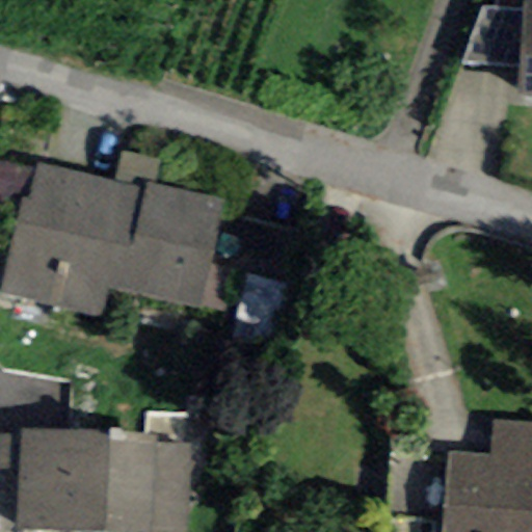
[(517,98),(531,98),(531,4),(522,4),(522,11),(519,68),(517,98)]
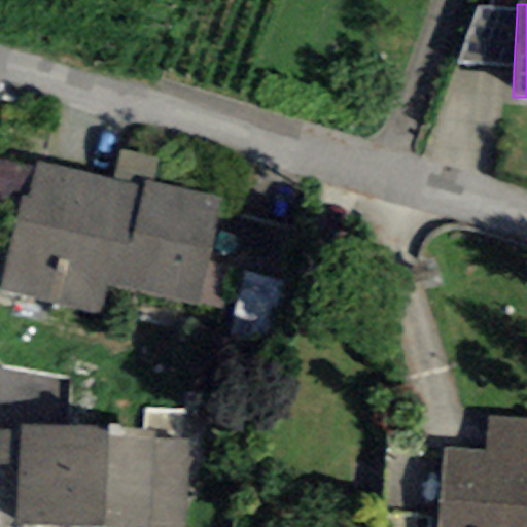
[(514,67),(517,11),(476,8),(457,63),(514,67)]
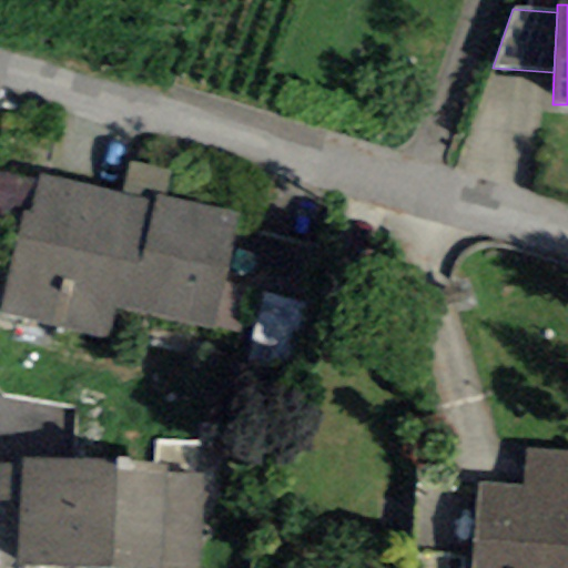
[(168,199),(172,173),(130,164),(123,195),(155,203),(156,196),(168,199)]
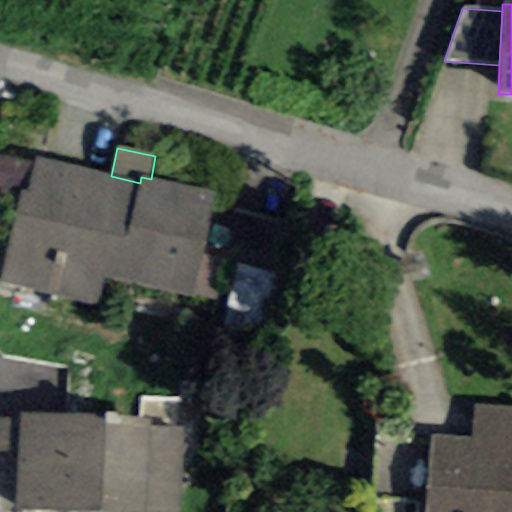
[(33,163),(0,155),(0,208),(16,212),(20,191),(25,193),(33,163)]
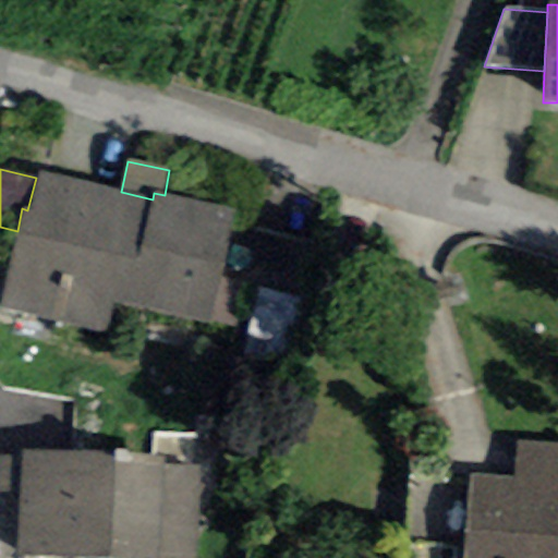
[(17,231),(0,306),(108,334),(112,303),(210,324),(234,210),(165,195),(154,193),(153,199),(121,192),(38,171),(36,178),(27,210),(22,208),(17,231)]
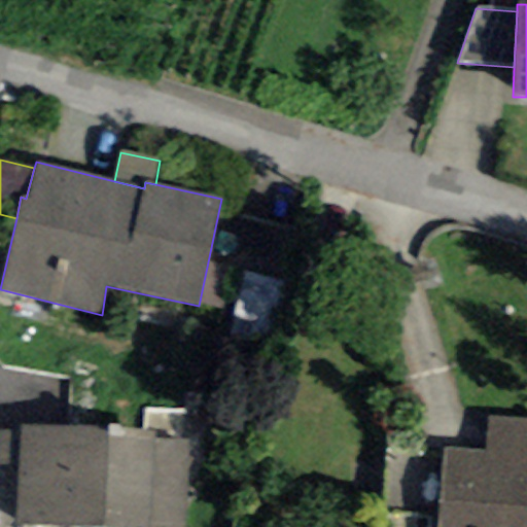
[(436,526),(526,526),(526,420),(489,417),(486,453),(444,450),(436,526)]
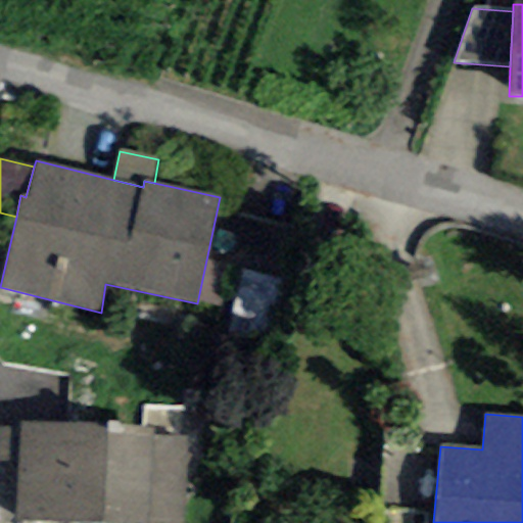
[(20,462),(17,522),(42,522),(185,522),(187,437),(154,436),(154,430),(21,422),(21,428),(20,462)]
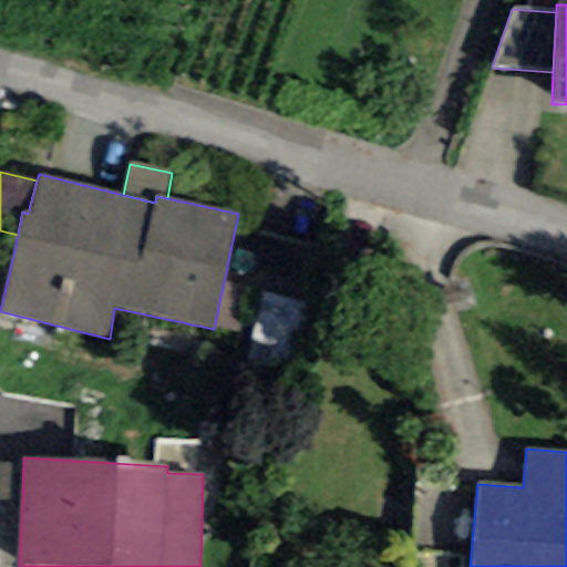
[(23,464),(0,463),(0,500),(22,501),(23,464)]
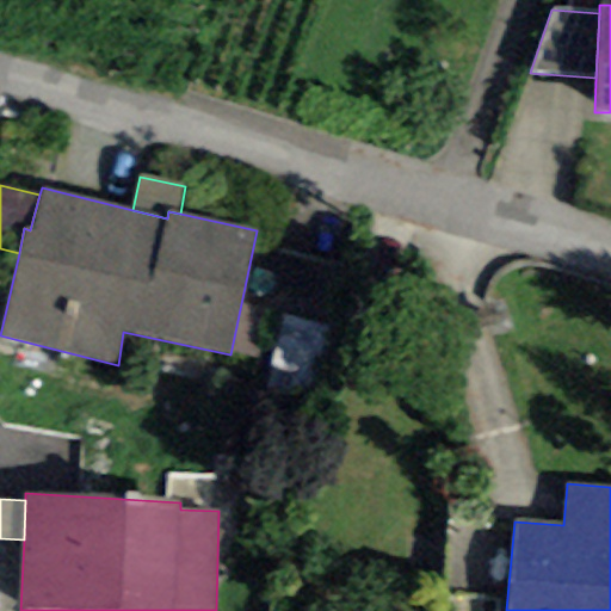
All buildings are outlined.
